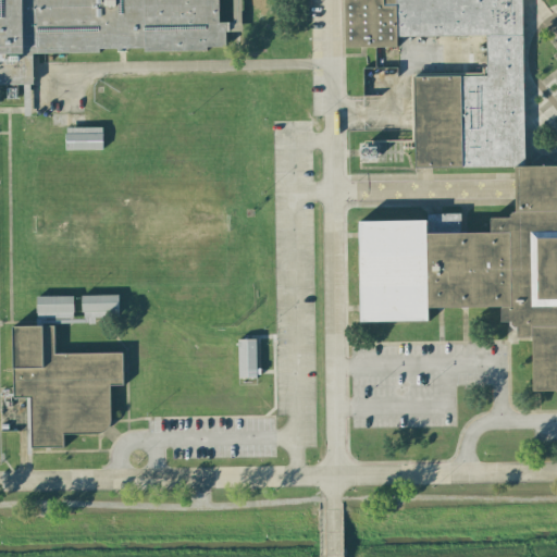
[(34,50),(35,84),(0,84),(0,0),(222,0),(223,46),(209,46),(209,50),(146,51),(146,48),(102,48),(102,52),(39,53),(39,49),(34,50)]
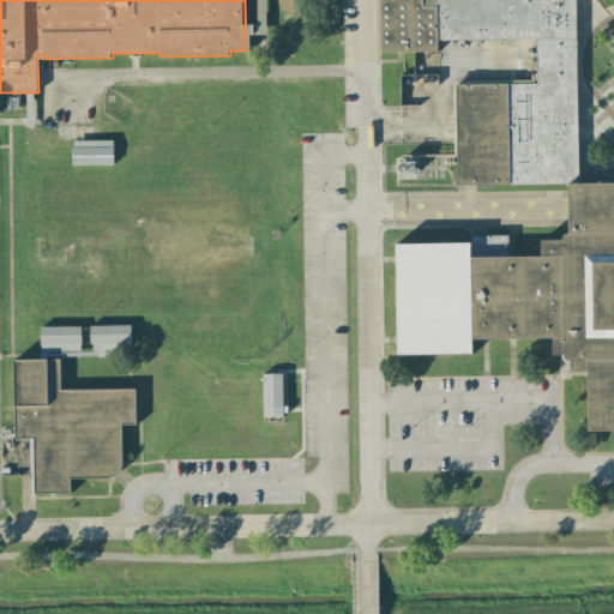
[(541,186),(455,187),(452,84),(539,83),(537,37),(441,40),(441,52),(379,53),(378,0),(613,0),(613,429),(591,431),(590,374),(560,374),(559,338),(479,339),(480,355),(396,357),(393,242),(476,240),(476,236),(511,235),(511,258),(540,258),(540,239),(570,238),(569,185),(541,186)]
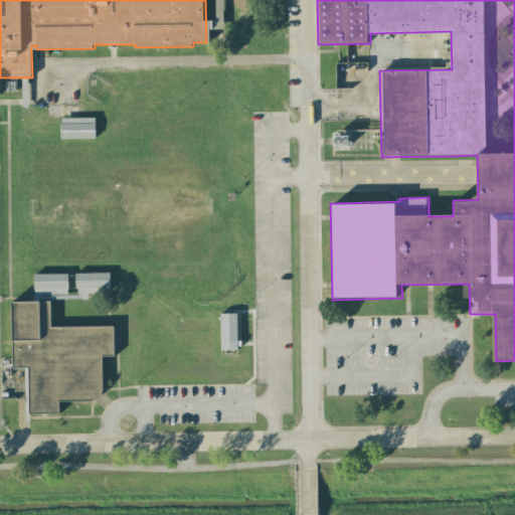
[(95,138),(95,118),(60,118),(60,139),(95,138)]
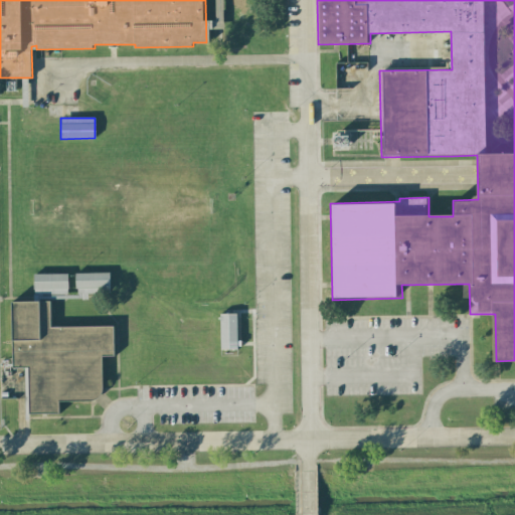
[(339,135),(339,134),(333,134),(332,146),(347,147),(347,136),(339,135)]
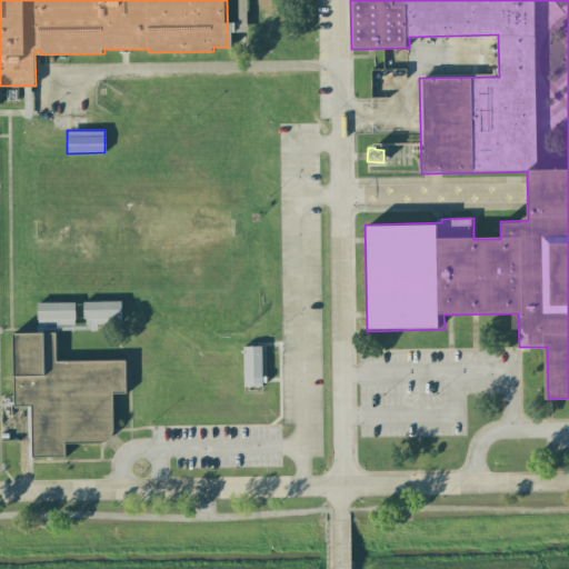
[(83,302),(85,331),(97,330),(97,323),(110,323),(110,319),(121,319),(120,301),(83,302)]
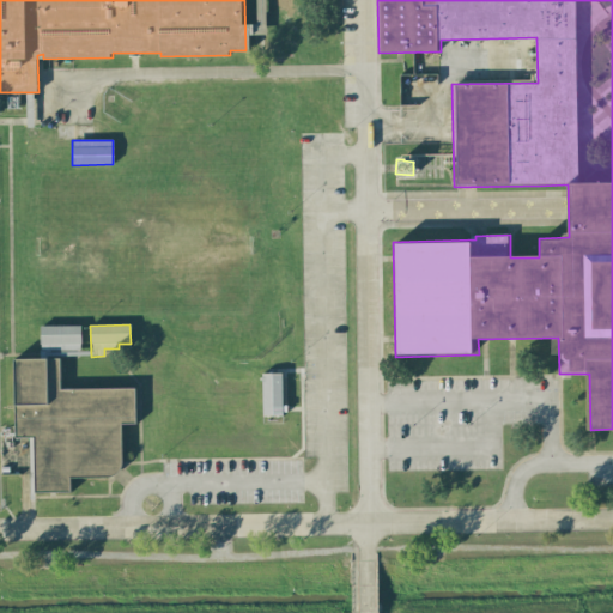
[(41,326),(40,353),(80,353),(80,326),(41,326)]
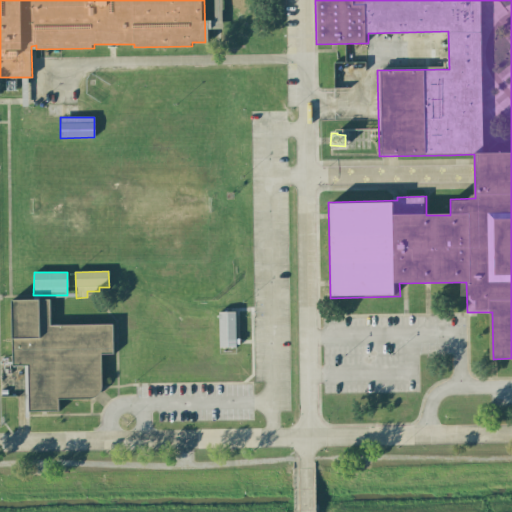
[(25,366),(11,366),(10,299),(52,298),(53,326),(115,324),(116,354),(102,354),(103,388),(102,393),(99,396),(95,397),(61,398),(61,414),(26,415),(25,366)]
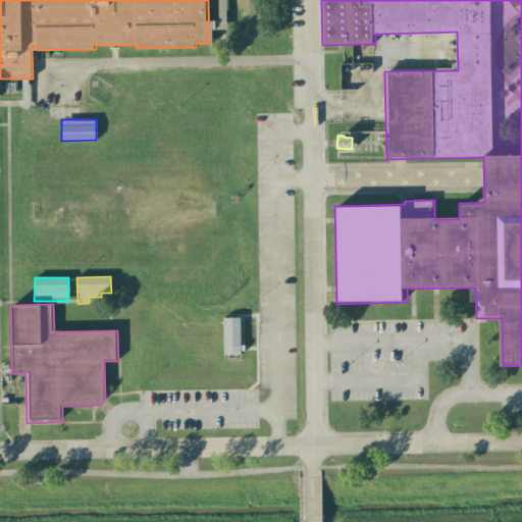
[(240,318),(222,318),(223,355),(241,354),(240,318)]
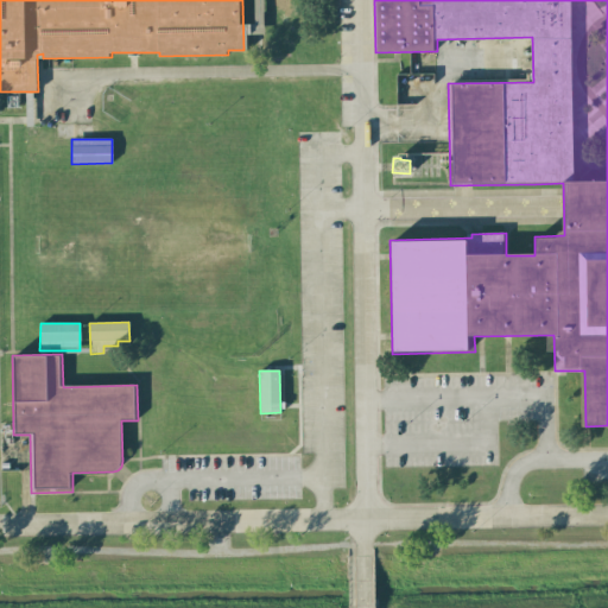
All buildings are outlined.
